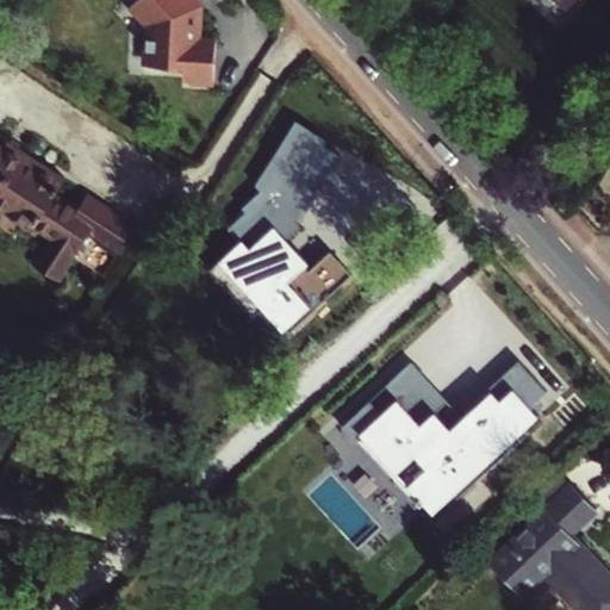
[(200,0),(145,0),(138,10),(151,23),(153,67),(192,67),(192,81),(218,81),(217,43),(201,39),(200,0)]
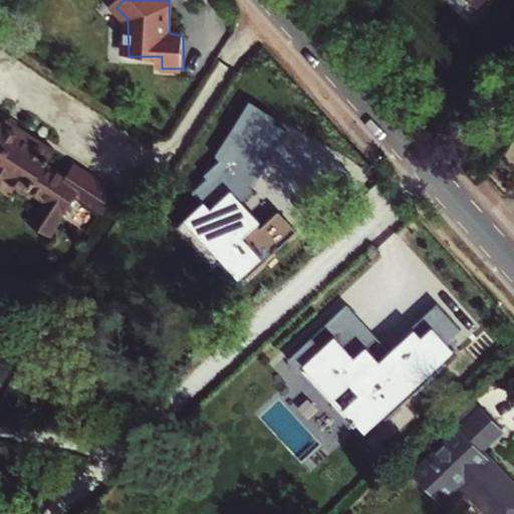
[(467,0),(467,2),(489,17),(499,4),(500,0),(467,0)]
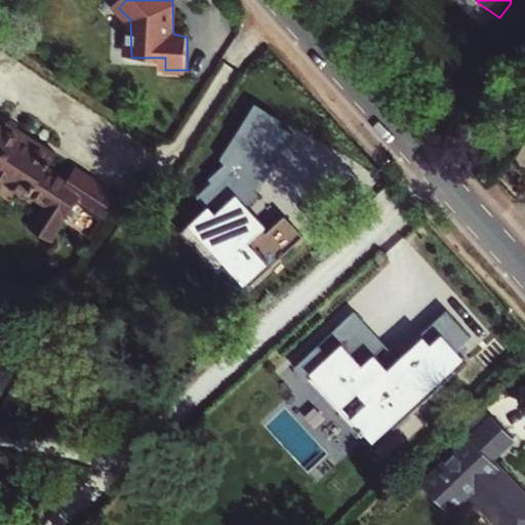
[(209,185),(194,199),(204,211),(178,235),(201,259),(211,250),(246,288),(300,239),(282,218),(264,235),(253,224),(249,228),(238,215),(256,198),(252,193),(288,135),(277,127),(279,123),(252,106),(217,162),(221,167),(205,182),(209,185)]
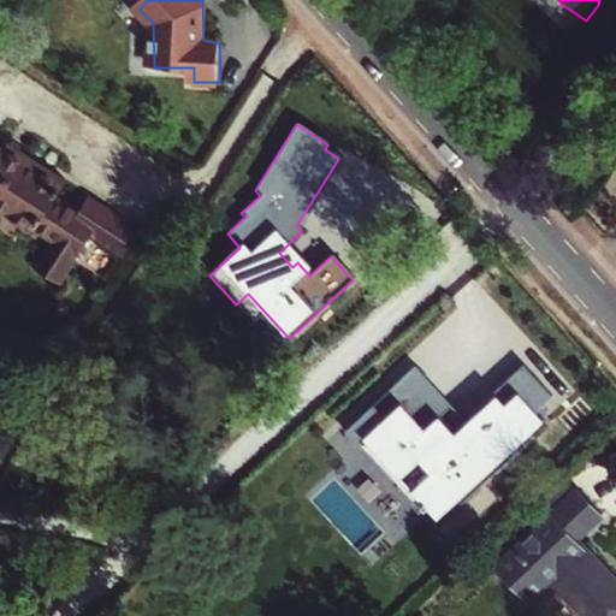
[(0,206),(71,255),(93,221),(53,195),(64,178),(7,140),(3,147),(0,144),(0,206)]
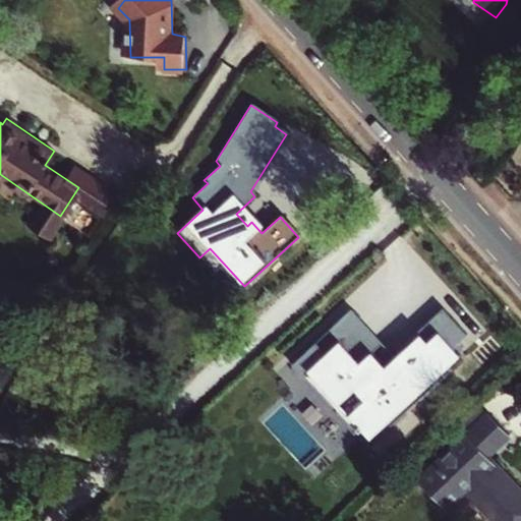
[(312,344),(288,366),(300,380),(307,374),(321,389),(314,395),(351,435),(363,423),(377,439),(415,403),(412,400),(458,358),(450,350),(464,337),(441,310),(394,353),(397,356),(383,368),(369,354),(368,354),(356,365),(337,343),(336,344),(324,355),(312,344)]
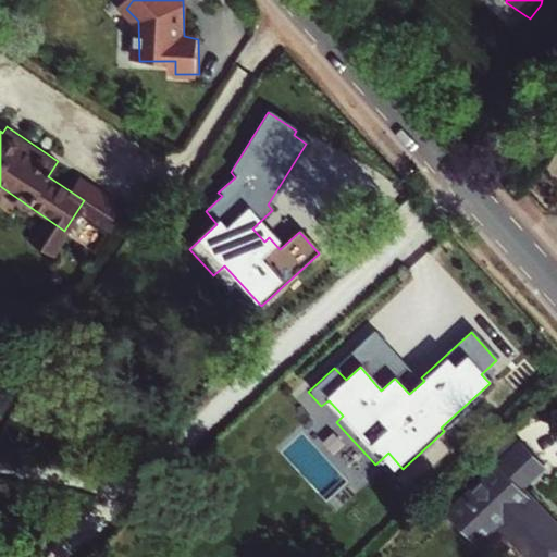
[(406,369),(372,333),(348,356),(359,368),(360,367),(381,391),(394,379),(395,379),(406,369)]
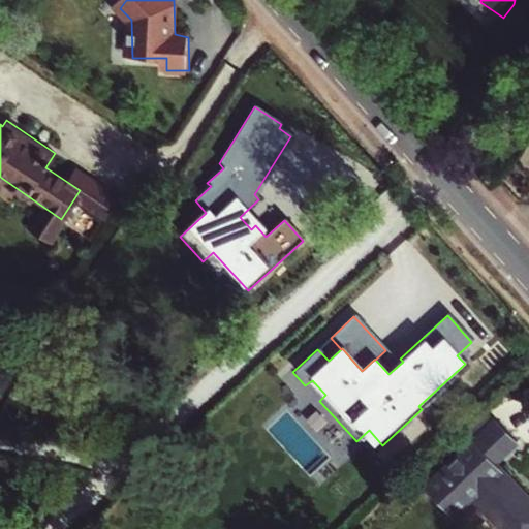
[(476,503),(499,528),(528,528),(528,500),(500,468),(521,450),(500,427),(428,492),(456,523),(476,503)]
